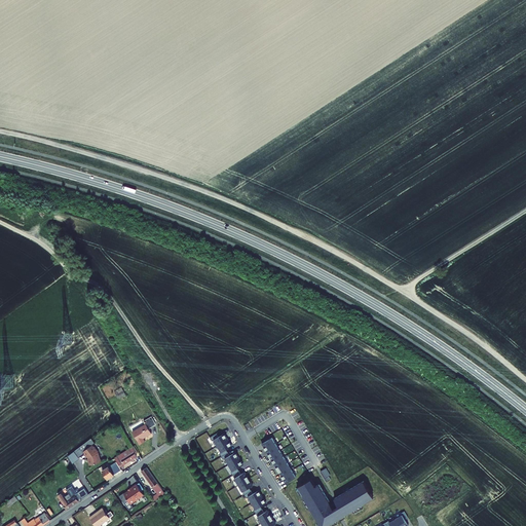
[(121,387),(114,391),(117,399),(125,396),(121,387)]
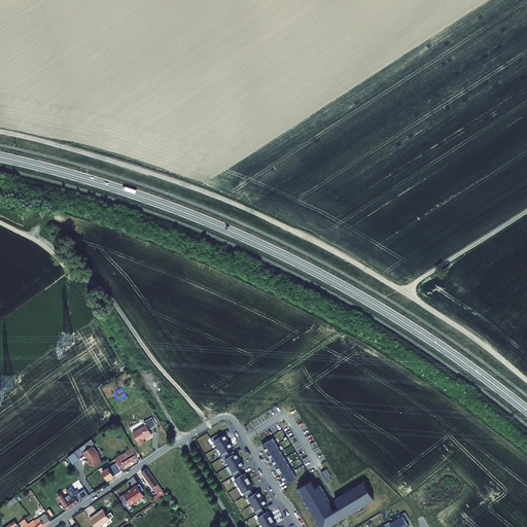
[(133,433),(140,446),(145,443),(143,438),(152,433),(149,429),(156,425),(152,418),(144,422),(146,425),(133,433)]
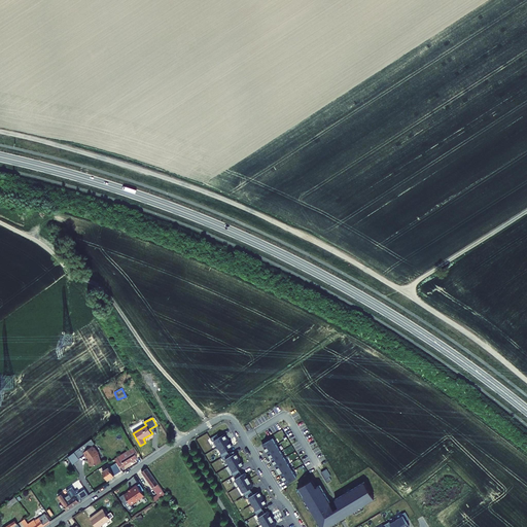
[(214,441),(218,447),(229,441),(224,434),(219,437),(217,434),(211,438),(213,442),(214,441)]
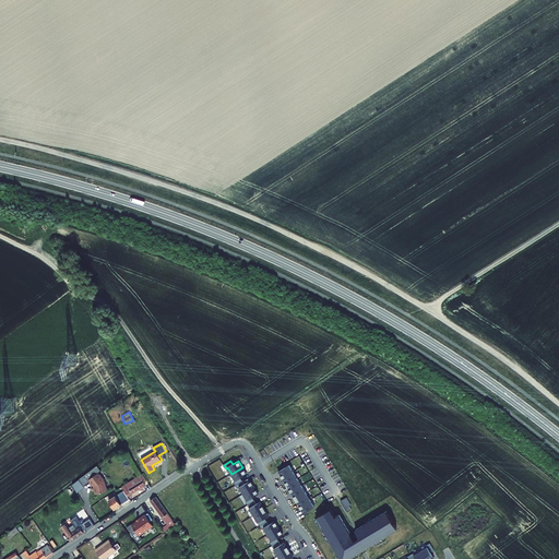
[(294,472),(289,465),(280,471),(284,478),(294,472)]
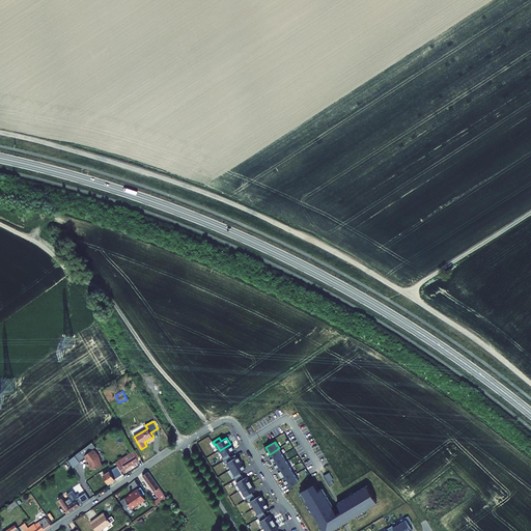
[(234,450),(230,444),(220,450),(223,456),(222,457),(224,460),(230,456),(228,453),(234,450)]
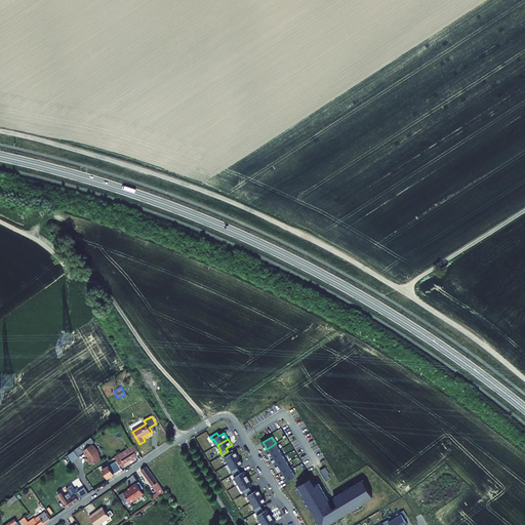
[(280,450),(276,443),(267,449),(269,453),(268,453),(270,456),(270,455),(280,450)]
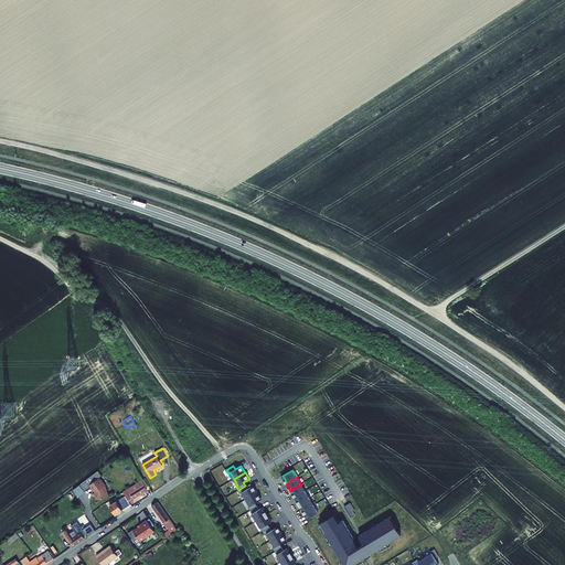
[(95,493),(97,500),(108,497),(108,494),(106,486),(102,479),(100,480),(99,478),(89,486),(93,491),(94,490),(95,492),(95,493)]
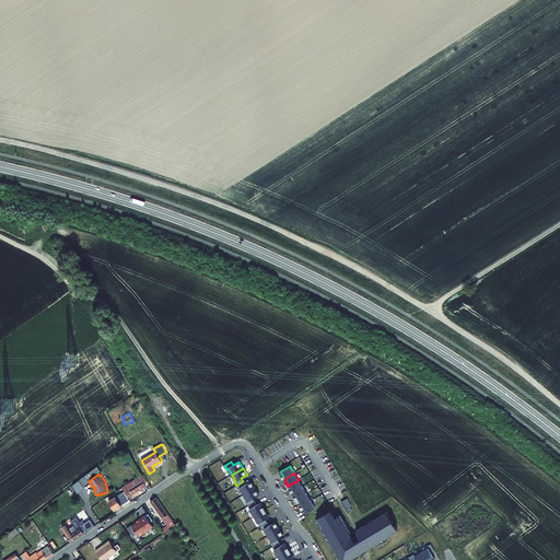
[(147,481),(142,475),(123,488),(128,497),(146,486),(144,482),(147,481)]
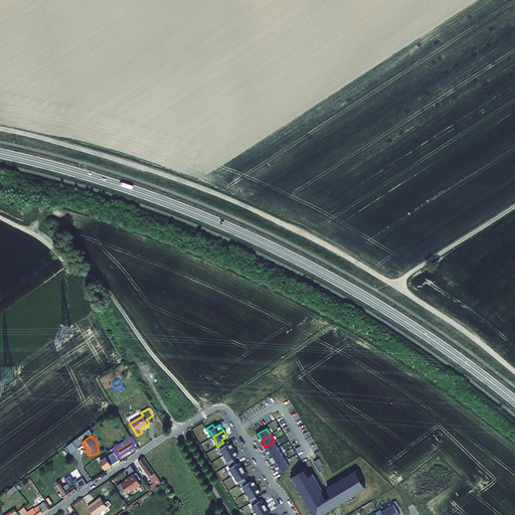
[(279,448),(275,442),(265,447),(269,454),(279,448)]
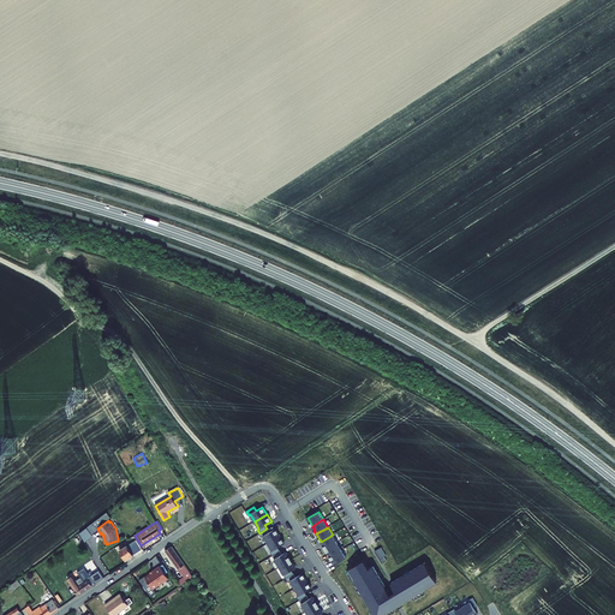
[(268,543),(280,536),(275,529),(269,532),(267,529),(260,533),(262,537),(263,536),(268,543)]
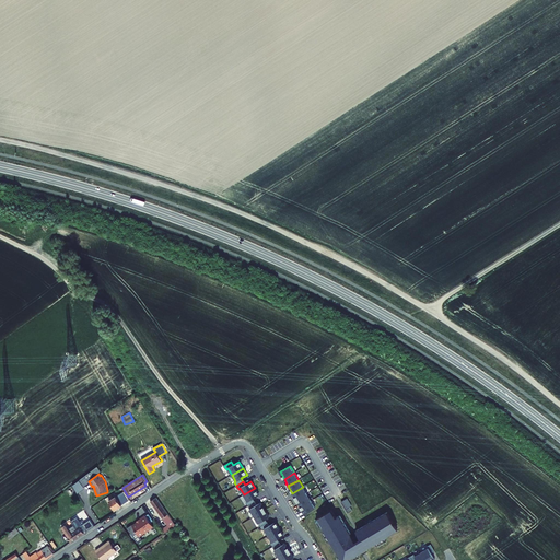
[(307,493),(303,487),(292,493),(295,498),(294,498),(296,500),(307,493)]
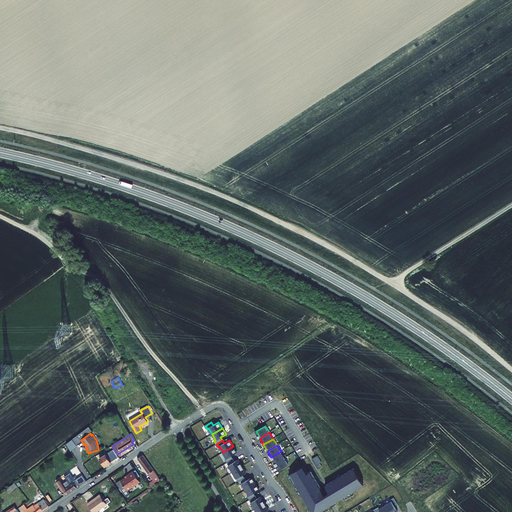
[(233,446),(223,452),(226,458),(225,459),(227,462),(233,459),(231,456),(237,452),(233,446)]
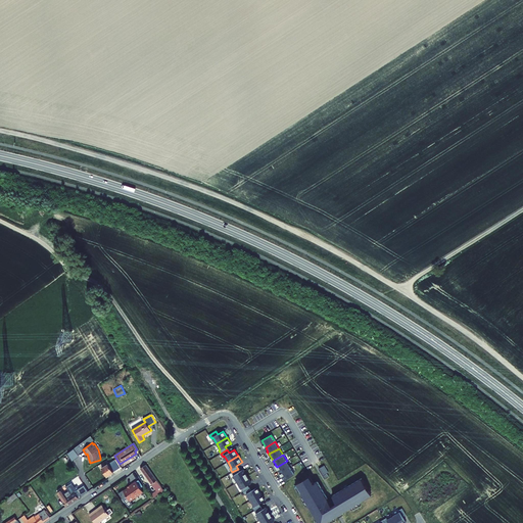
[(290,468),(287,461),(277,467),(281,473),(290,468)]
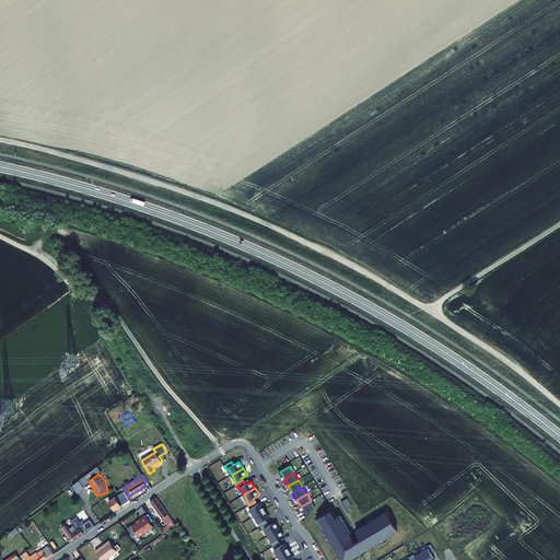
[(108,502),(114,511),(121,505),(116,497),(108,502)]
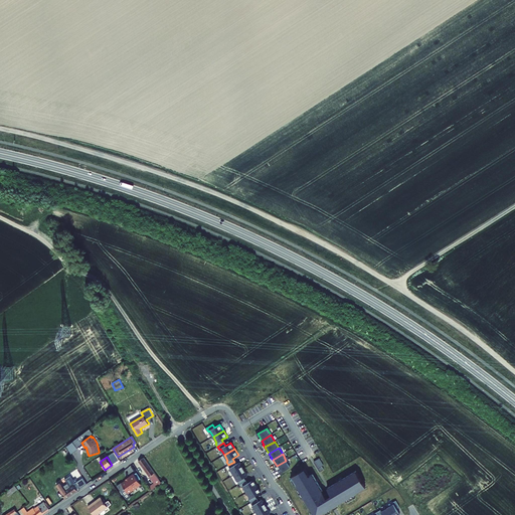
[(139,462),(148,474),(149,473),(153,470),(144,458),(139,462)]
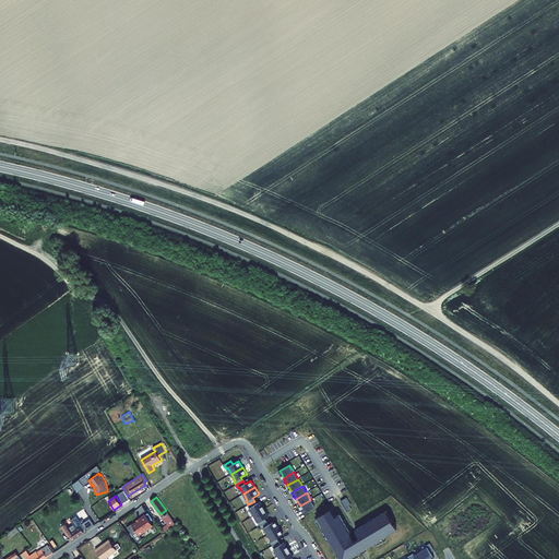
[(341,501),(347,512),(352,510),(349,506),(352,504),(346,498),(341,501)]
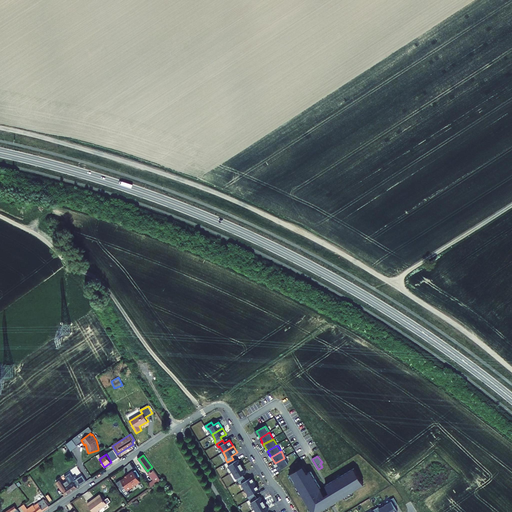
[(284,458),(275,463),(279,470),(288,464),(284,458)]
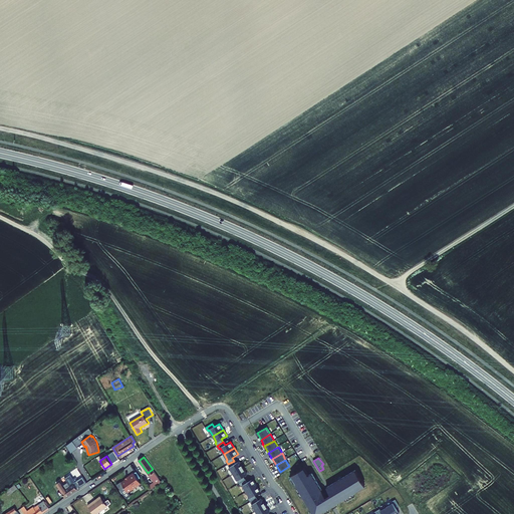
[(228,464),(233,474),(243,468),(239,461),(236,463),(234,461),(228,464)]
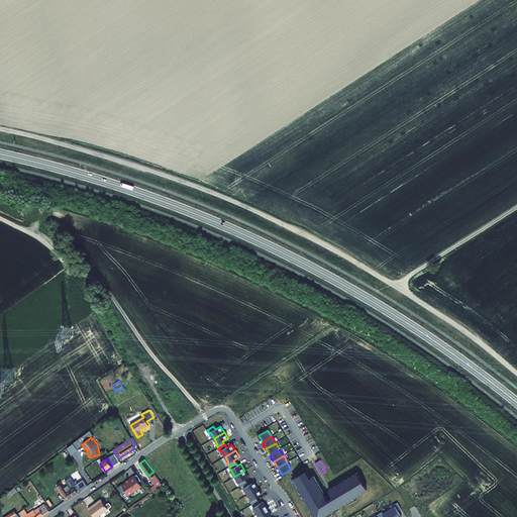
[(234,477),(240,486),(246,483),(245,480),(248,478),(245,474),(246,473),(245,471),(244,471),(234,477)]
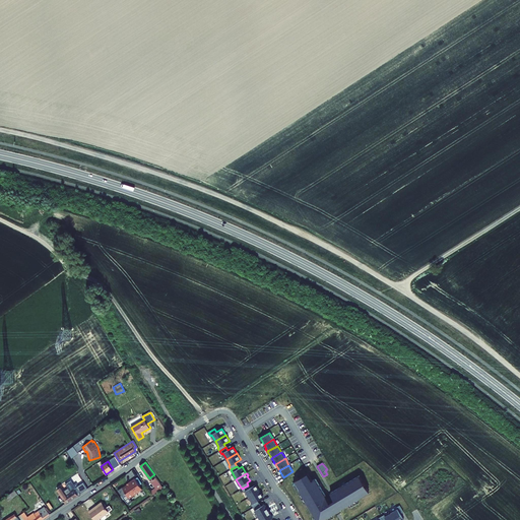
[(299,489),(317,519),(323,519),(336,513),(335,511),(343,509),(363,497),(361,494),(369,490),(360,475),(331,493),(333,497),(328,499),(316,478),(313,480),(308,473),(296,481),(300,489),(299,489)]
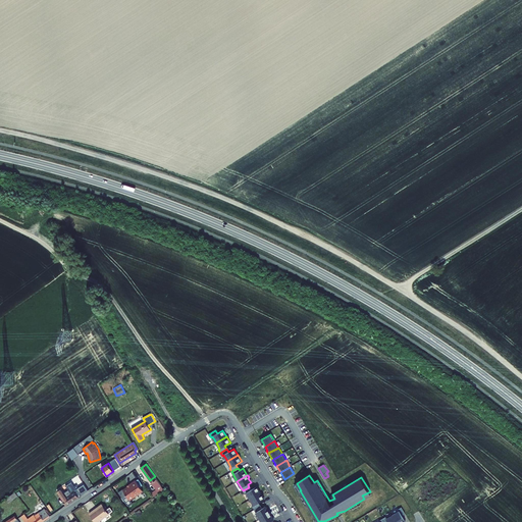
[(154,497),(164,489),(155,476),(151,479),(150,480),(156,489),(151,493),(154,497)]
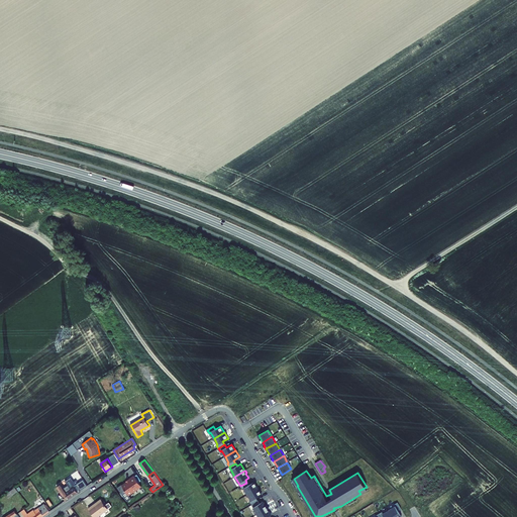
[(131,499),(129,495),(141,486),(137,480),(135,477),(134,476),(129,480),(129,481),(122,486),(121,485),(117,488),(127,502),(131,499)]
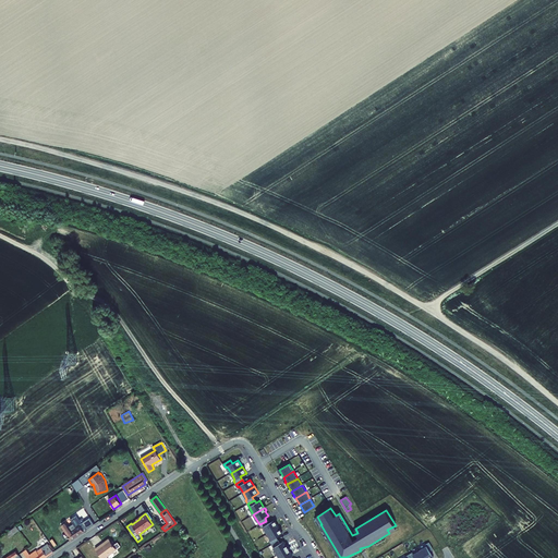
[(86,530),(94,524),(89,518),(81,523),(83,525),(81,526),(80,525),(76,528),(73,523),(69,526),(67,522),(61,525),(71,541),(84,532),(83,530),(85,529),(86,530)]
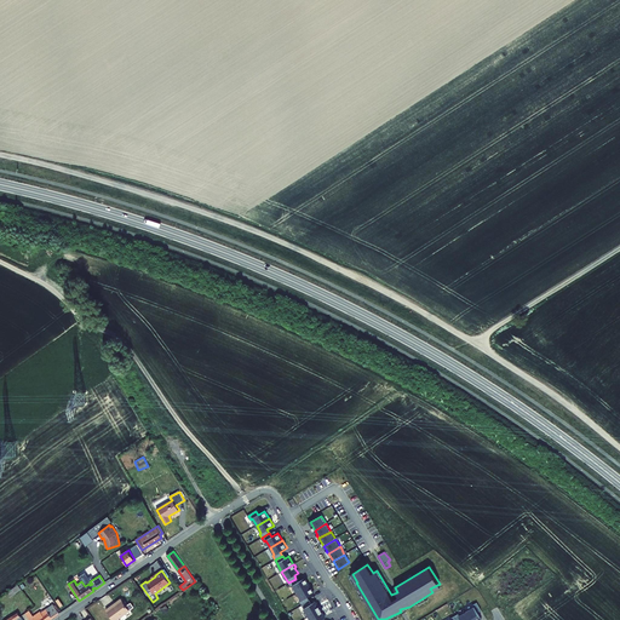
[(296,579),(288,583),(291,586),(293,585),(297,592),(309,585),(305,578),(298,583),(296,579)]
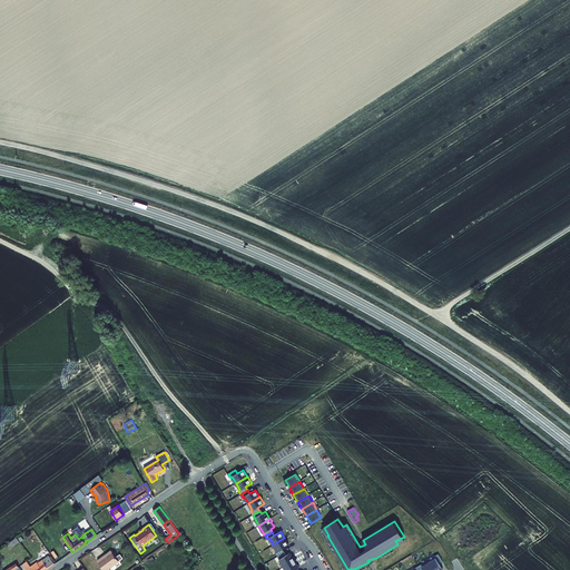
[(7,546),(10,549),(20,541),(17,538),(7,546)]
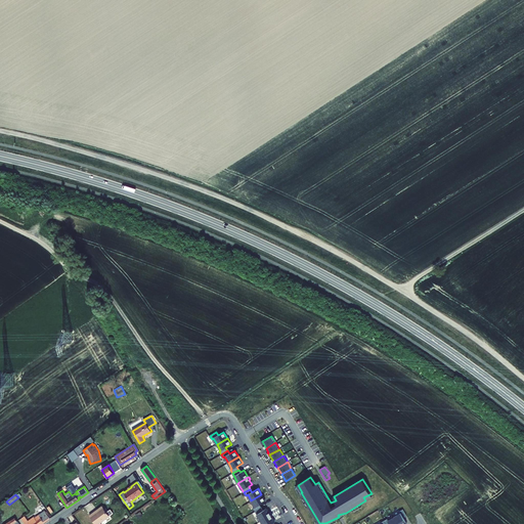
[(253,508),(255,512),(261,508),(260,505),(265,501),(261,494),(251,500),(255,508),(253,508)]
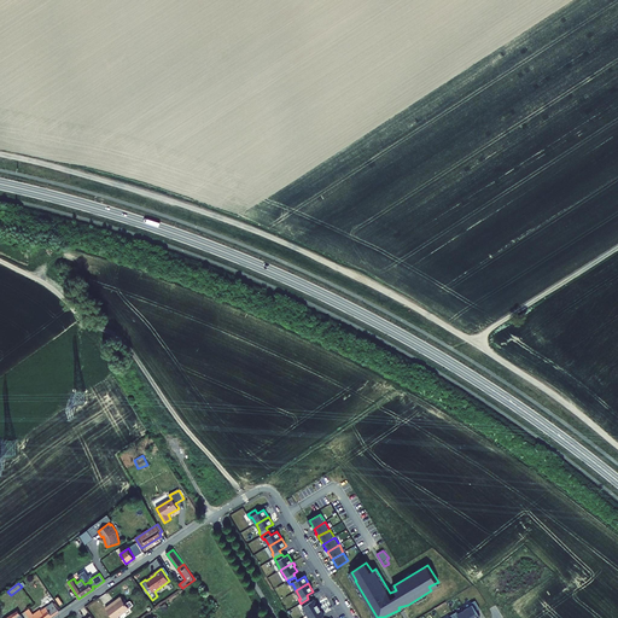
[(106,608),(112,617),(116,617),(129,608),(122,599),(114,604),(114,602),(106,608)]
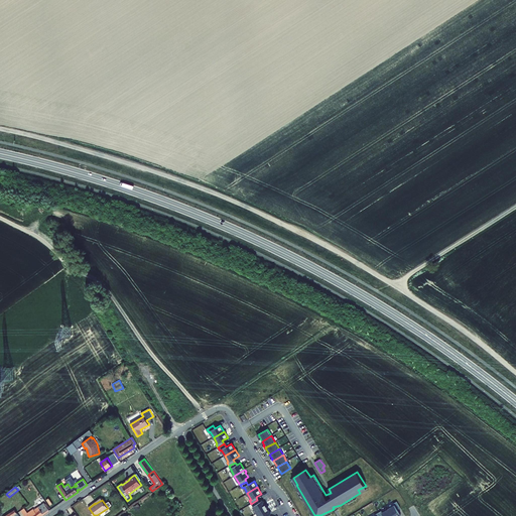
[(251,504),(257,513),(266,507),(262,501),(259,503),(257,500),(251,504)]
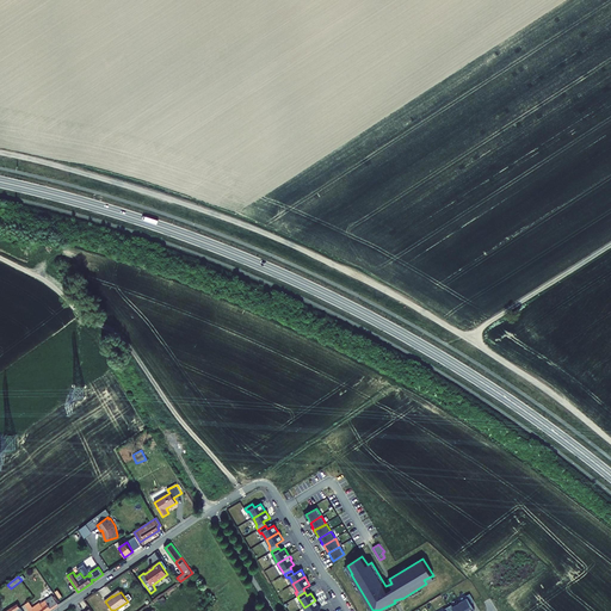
[(468,598),(460,603),(464,610),(473,610),(475,610),(471,604),(475,602),(470,594),(467,597),(468,598)]
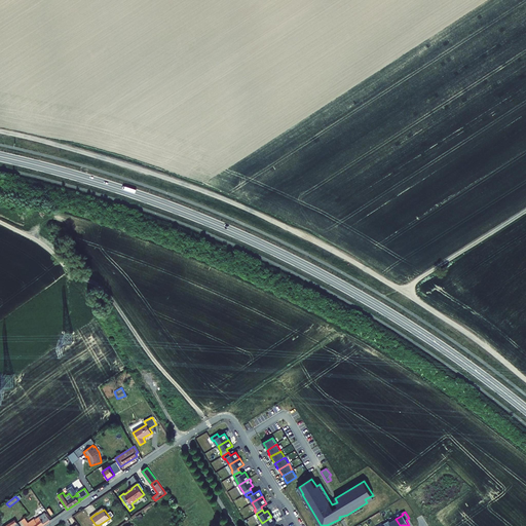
[(22,520),(25,525),(41,525),(50,521),(49,519),(46,514),(45,513),(35,520),(34,519),(28,523),(25,518),(22,520)]
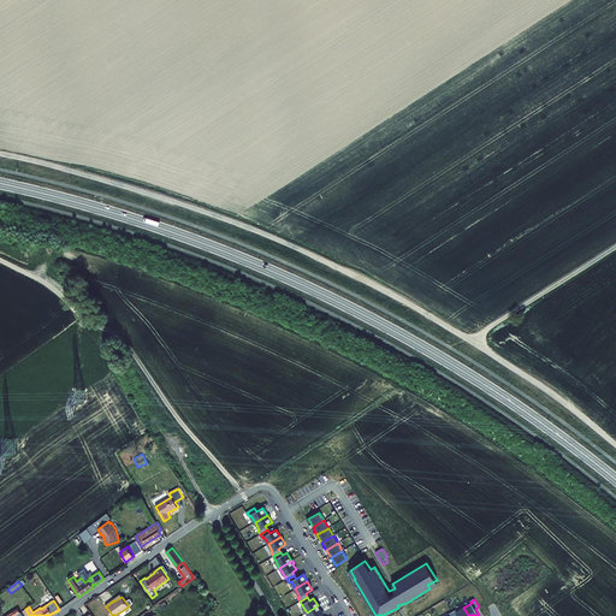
[(307,612),(308,615),(319,615),(323,614),(320,609),(320,608),(319,605),(318,605),(307,612)]
